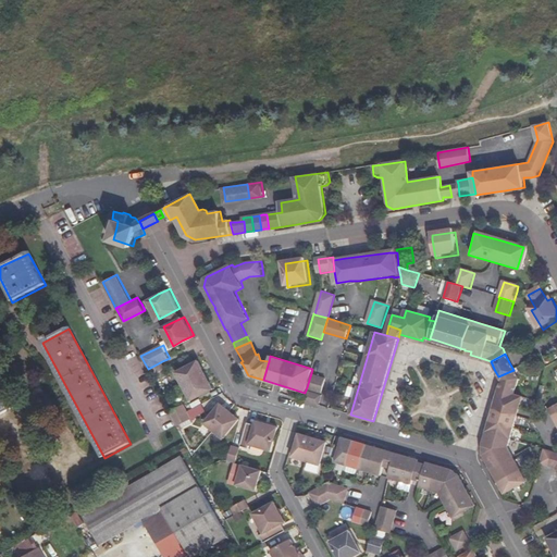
[(202,363),(200,359),(178,370),(193,399),(214,387),(212,383),(202,363)]
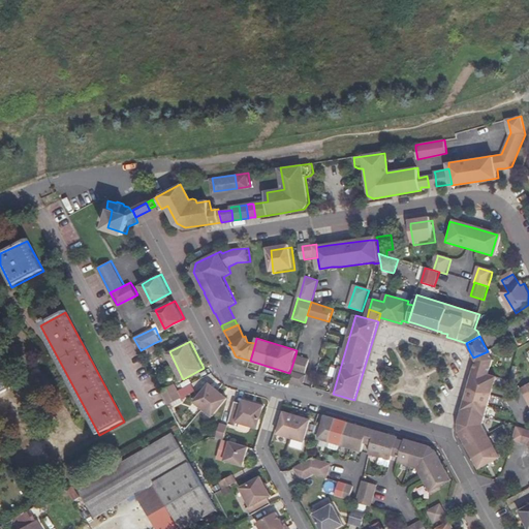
[(154,343),(141,350),(144,356),(157,350),(154,343)]
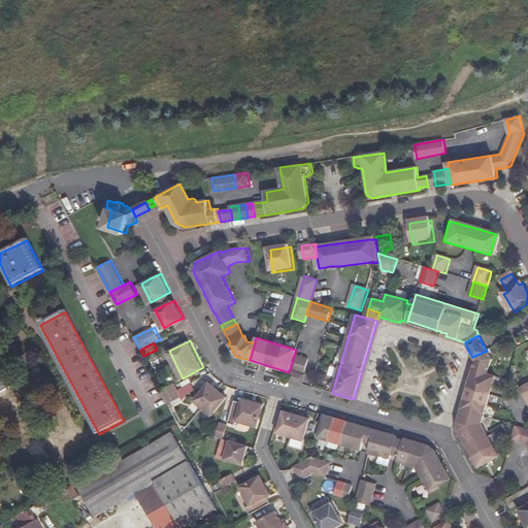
[(491,359),(487,351),(472,357),(474,362),(472,370),(486,374),(491,359)]
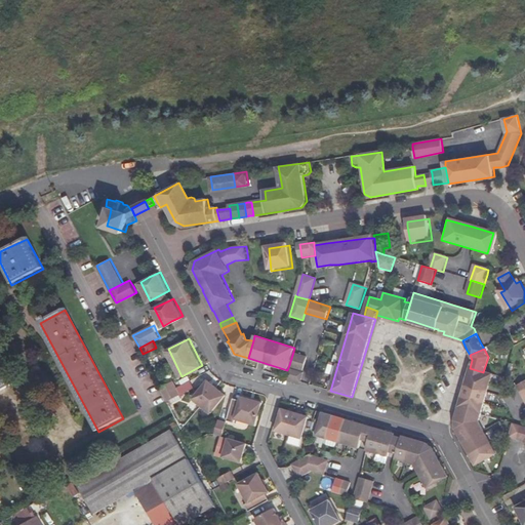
[(293,352),(289,365),(303,369),(307,357),(293,352)]
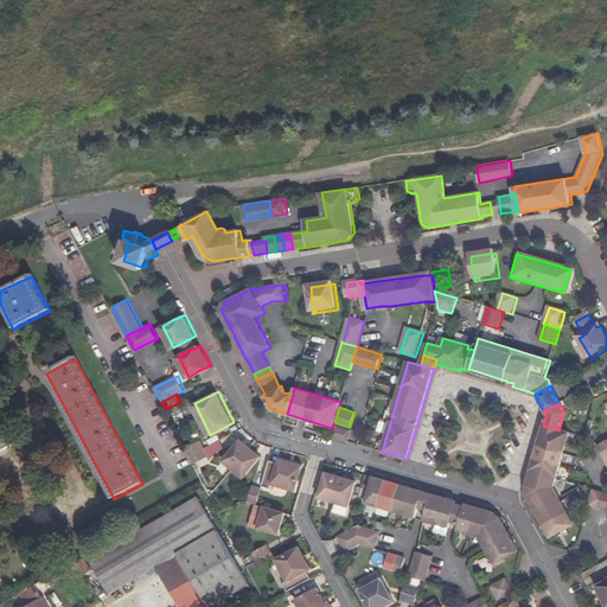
[(0,416),(0,453),(16,445),(0,416)]
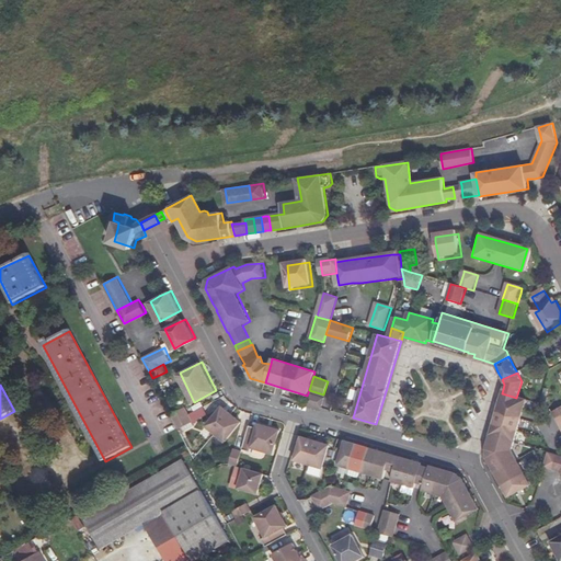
[(320,408),(323,397),(310,393),(308,403),(320,408)]
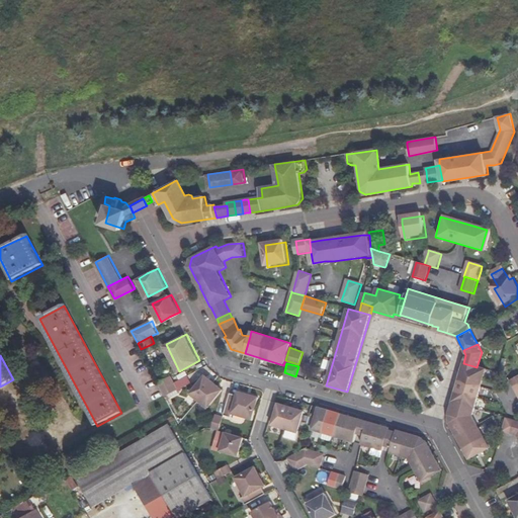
[(477,367),(463,363),(459,377),(452,402),(475,409),(482,382),(485,370),(477,367)]
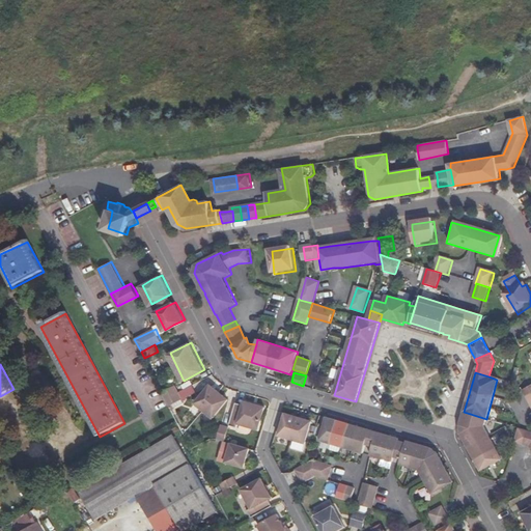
[(203,407),(205,408),(220,390),(211,383),(195,400),(203,407)]
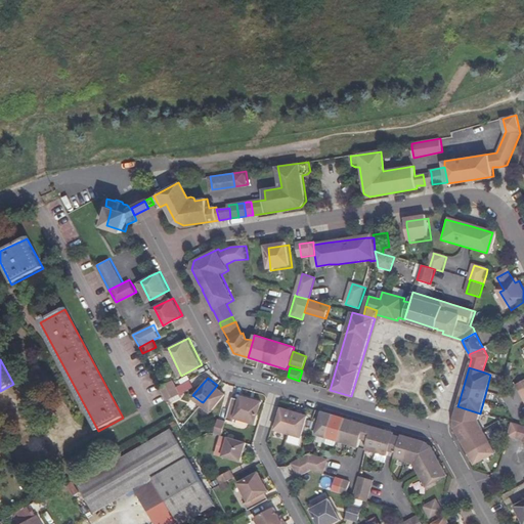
[(173,379),(159,385),(163,393),(177,386),(173,379)]
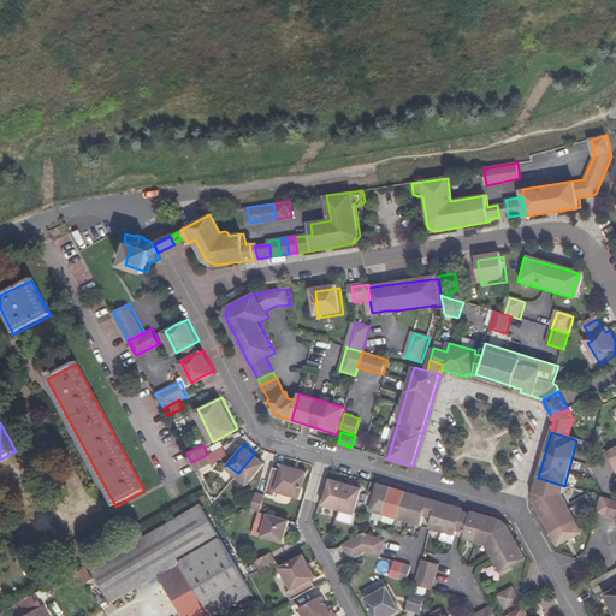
[(615,448),(605,452),(615,472),(615,448)]
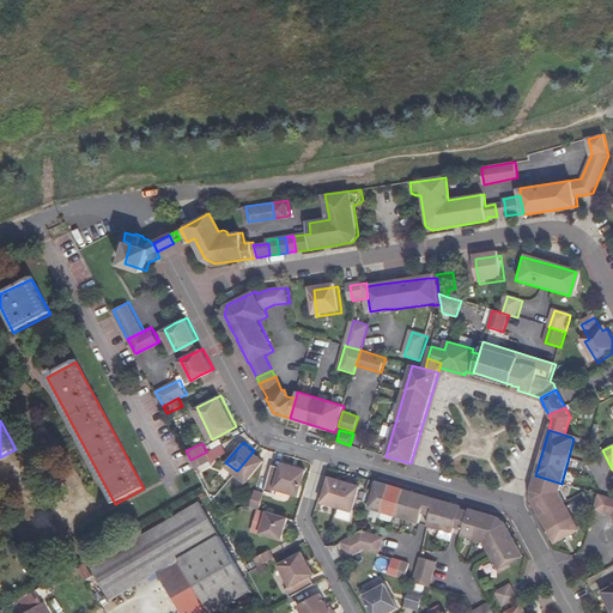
[(254,450),(237,471),(247,479),(263,459),(254,450)]
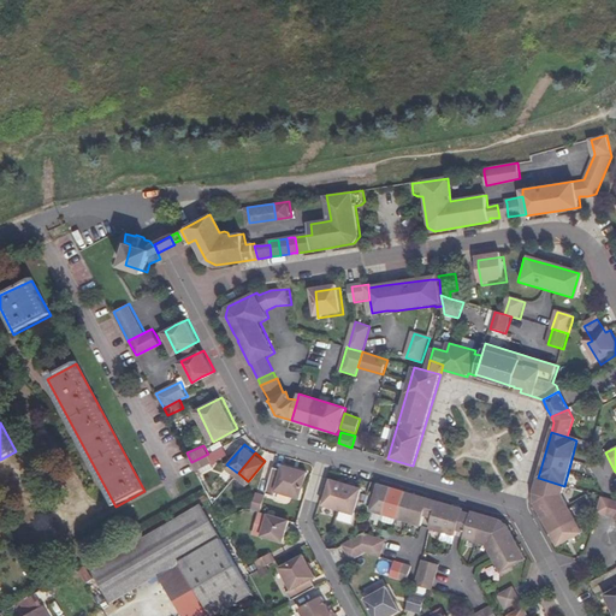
[(208,454),(191,462),(196,469),(212,461),(208,454)]
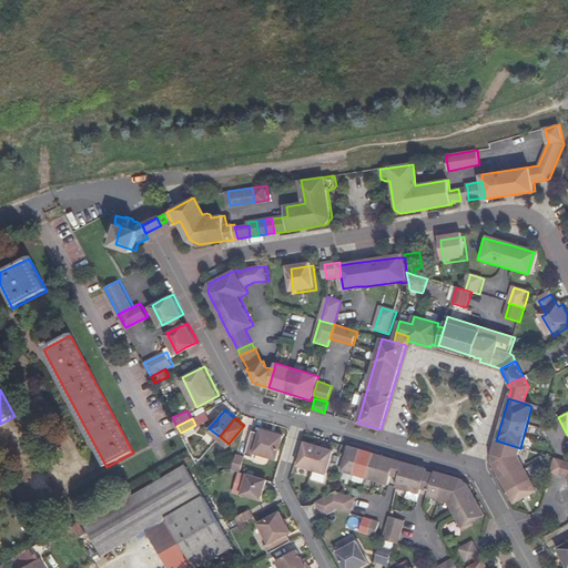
[(261,432),(253,429),(245,454),(254,456),(255,454),(256,453),(277,459),(284,435),(263,428),(261,432)]
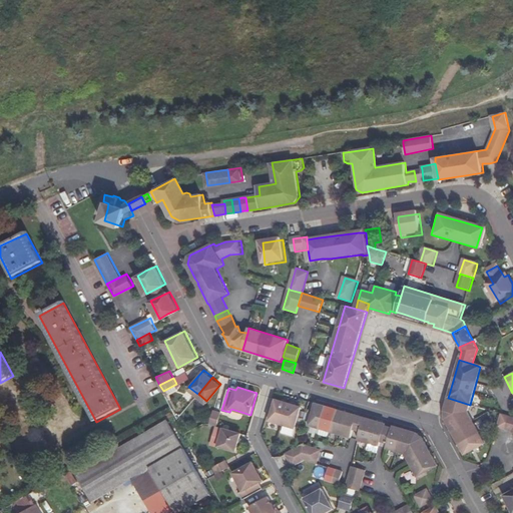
[(467,415),(470,405),(448,398),(444,411),(443,418),(462,452),(481,442),(467,415)]
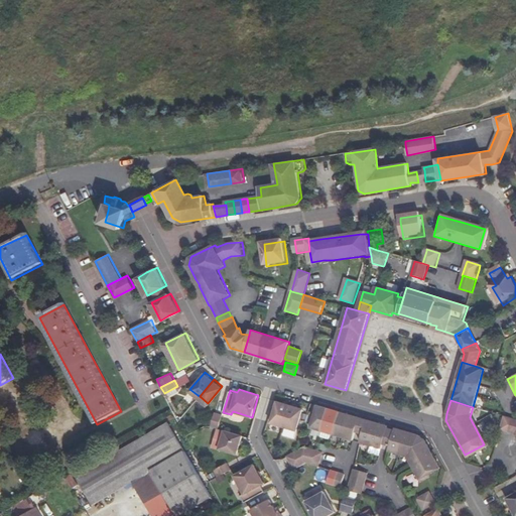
[(277,401),(271,422),(284,427),(282,434),(293,437),(302,408),(277,401)]
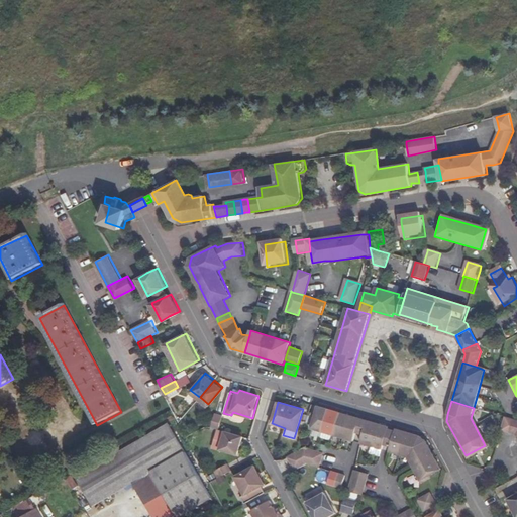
[(318,406),(317,406),(310,429),(352,443),(355,433),(359,435),(363,436),(367,421),(364,420),(318,406)]
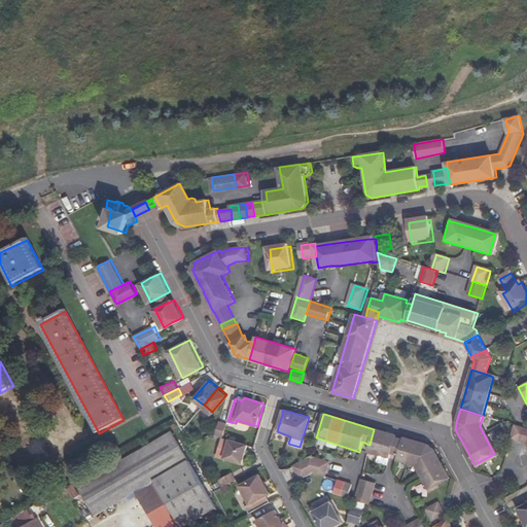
[(222,437),(226,424),(219,421),(216,435),(222,437)]
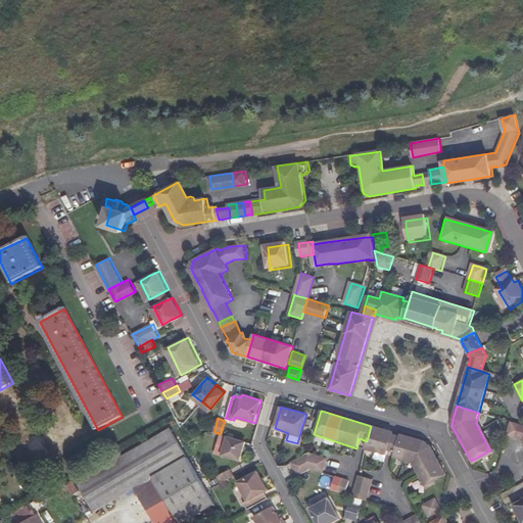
[(522,425),(511,422),(507,434),(521,438),(522,441),(522,425)]
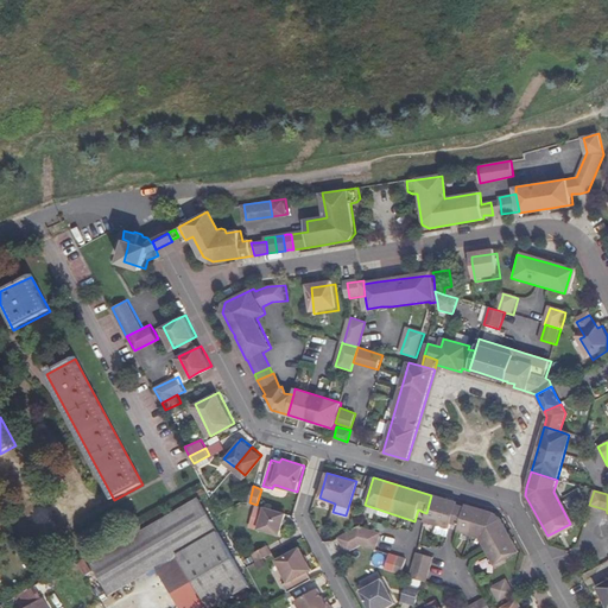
[(426,513),(424,521),(454,530),(479,538),(482,545),(486,551),(494,563),(518,551),(511,538),(510,536),(508,532),(500,518),(492,514),(462,506),(431,495),(426,513)]
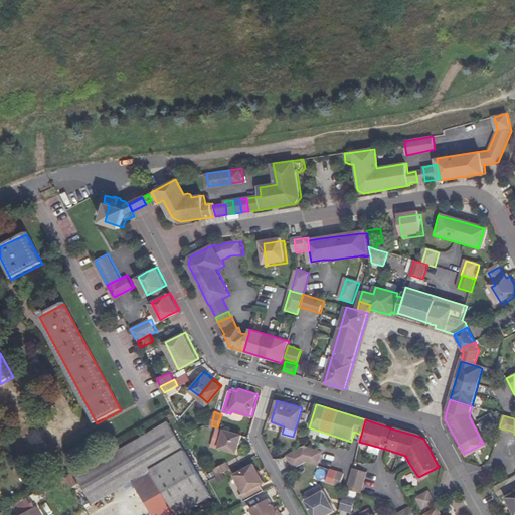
[(168,421),(75,474),(92,502),(131,480),(150,470),(176,514),(177,514),(211,495),(168,421)]
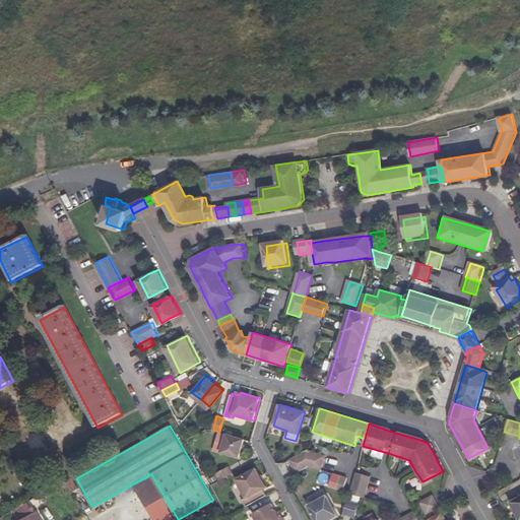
[(242,457),(247,439),(229,434),(223,452),(242,457)]
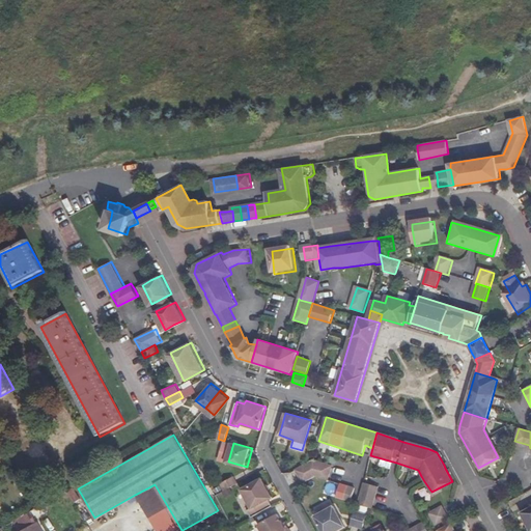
[(311,460),(308,463),(315,476),(327,479),(331,467),(311,460)]
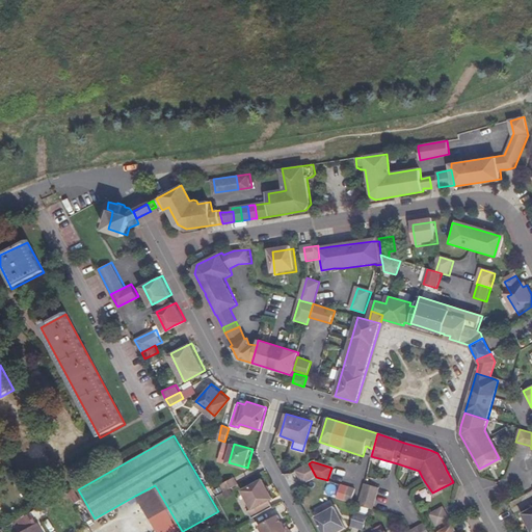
[(316,477),(309,463),(296,471),(302,483),(316,477)]
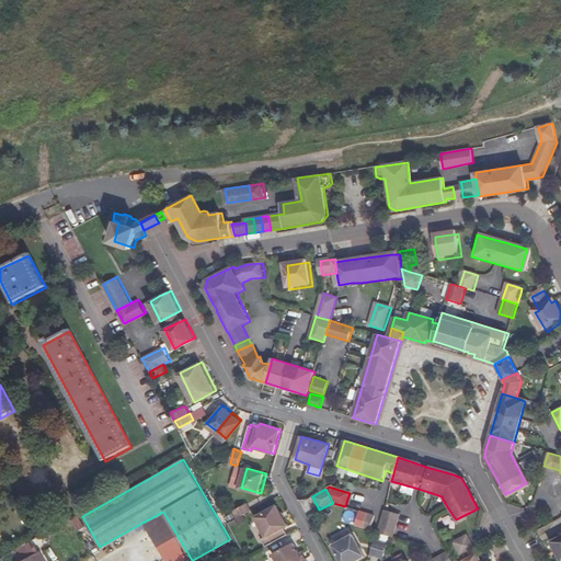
[(228,522),(251,510),(248,503),(225,515),(228,522)]
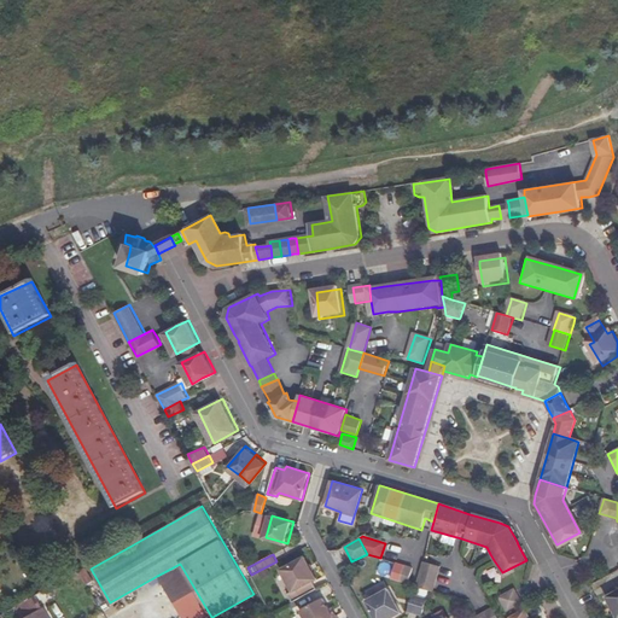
[(291,601),(316,588),(313,581),(316,578),(304,557),(281,569),(291,592),(287,593),(291,601)]
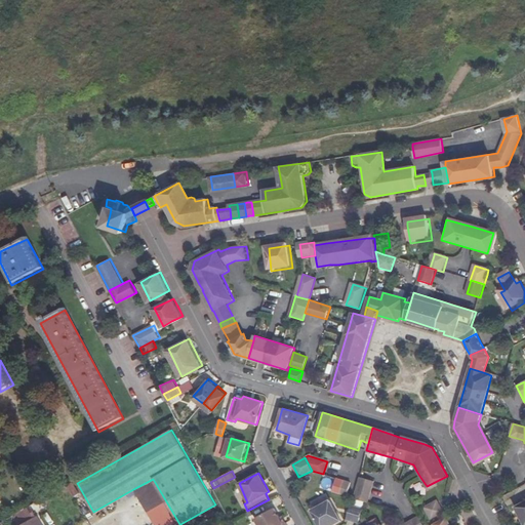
[(373,480),(360,477),(354,498),(364,501),(367,502),(373,480)]
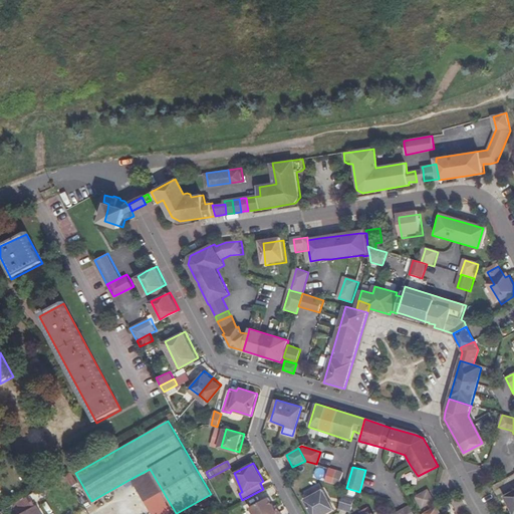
[(342,473),(328,468),(324,481),(339,486),(342,473)]
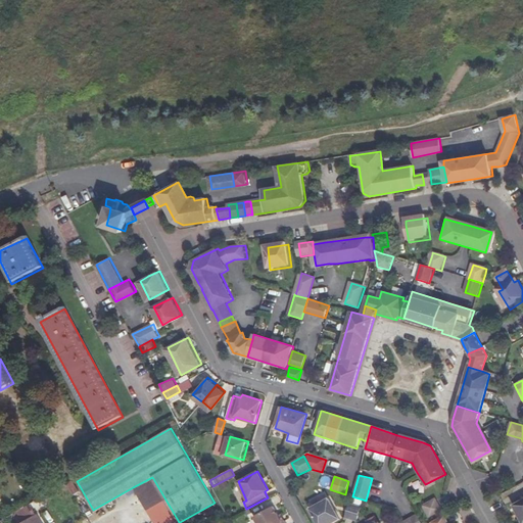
[(152,477),(133,487),(152,522),(176,522),(179,522),(152,477)]
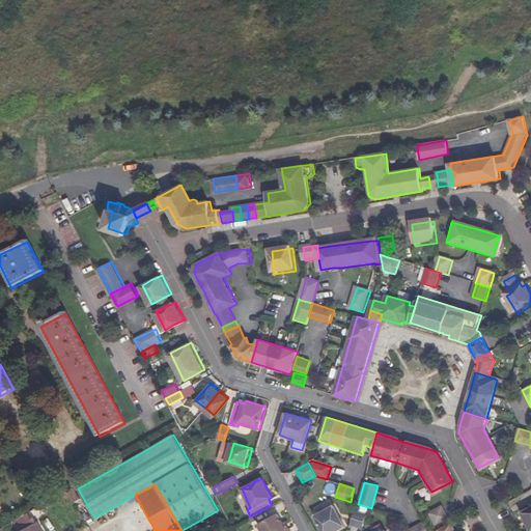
[(333,504),(313,514),(322,530),(330,530),(343,524),(333,504)]
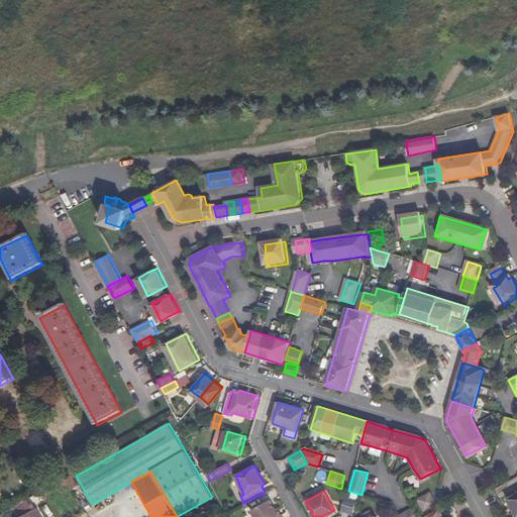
[(516,516),(516,494),(506,500),(515,516),(516,516)]
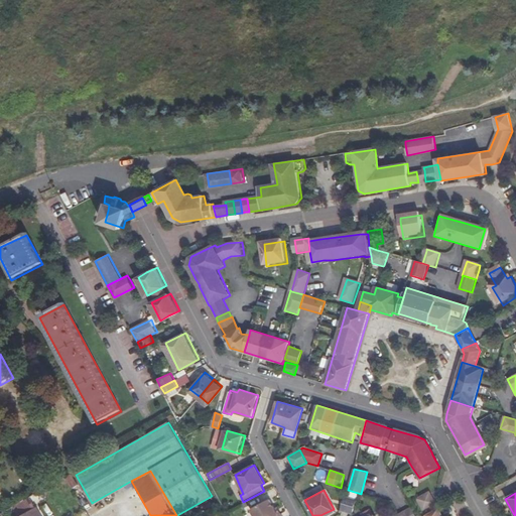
[(33,494),(4,512),(7,515),(31,502),(36,511),(41,508),(33,494)]
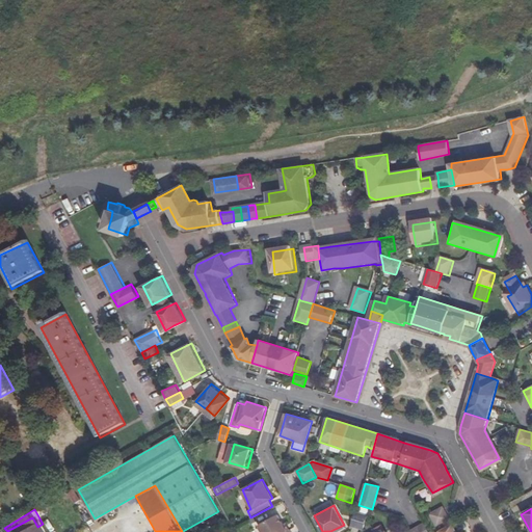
[(450,522),(444,510),(431,516),(437,528),(450,522)]
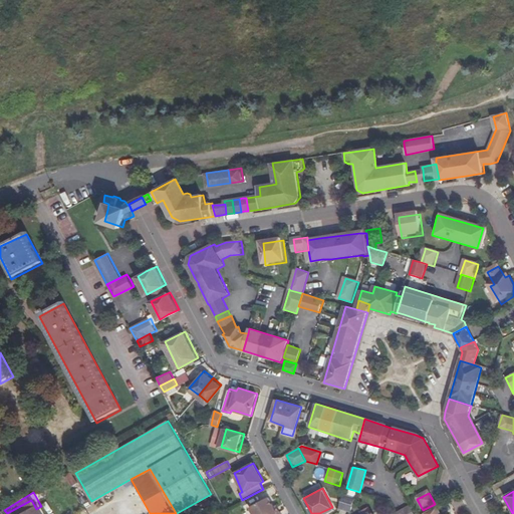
[(351,512),(354,498),(342,495),(338,509),(351,512)]
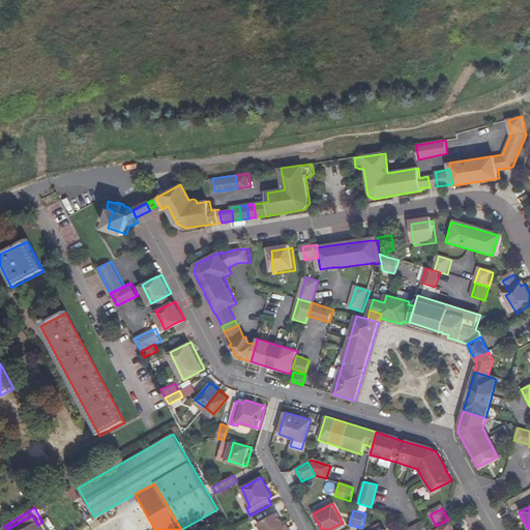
[(285,527),(282,522),(276,512),(257,522),(260,529),(288,529),(287,526),(285,527)]
